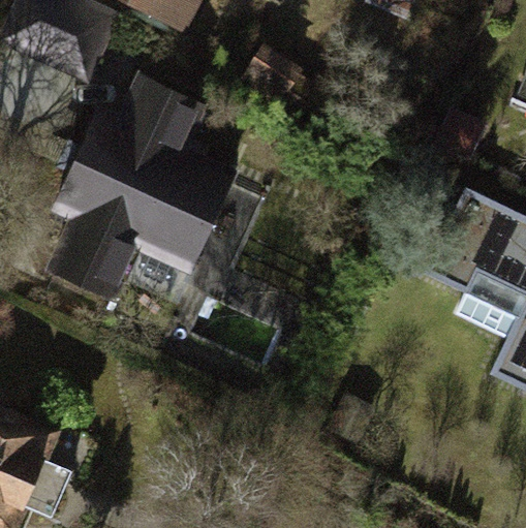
[(23,0),(3,42),(85,80),(115,16),(80,0),(23,0)]
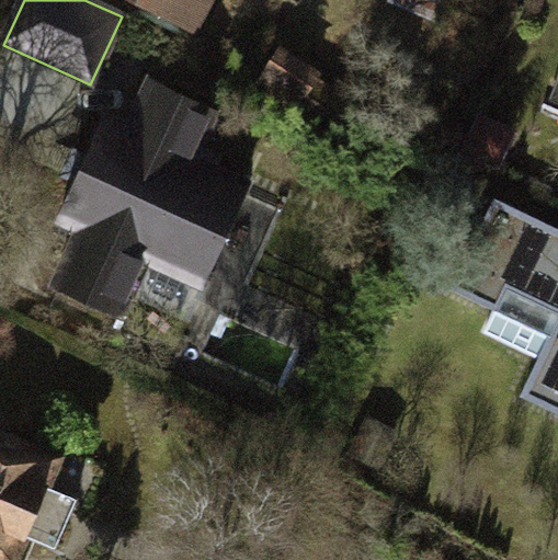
[(141,0),(196,27),(211,0),(141,0)]
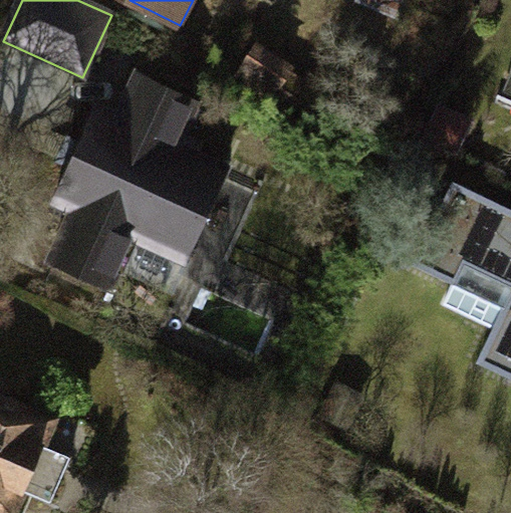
[(97,104),(51,202),(78,215),(57,260),(113,287),(137,240),(185,262),(229,170),(176,144),(196,103),(142,77),(122,117),(97,104)]
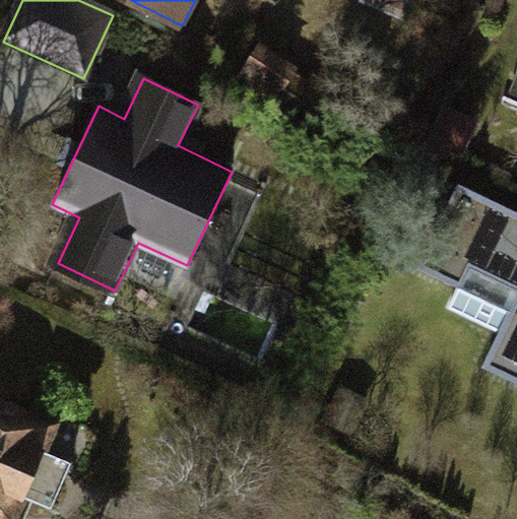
[(516,211),(457,184),(418,267),(464,287),(473,268),(516,288),(516,289),(480,368),(516,384),(516,211)]
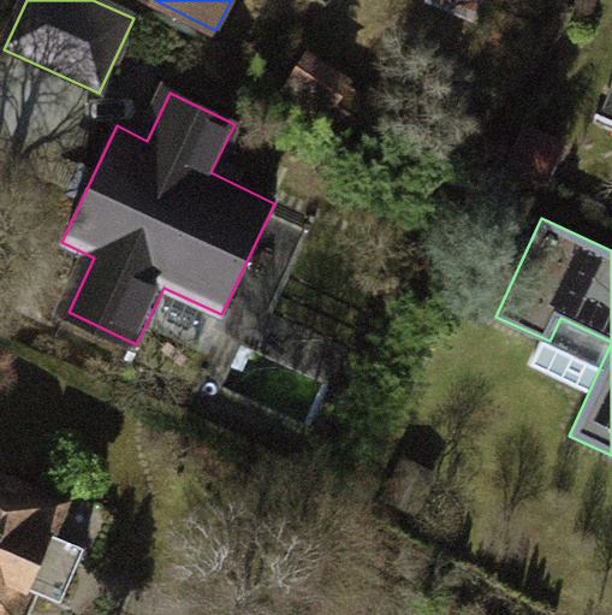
[(64,503),(0,474),(0,611),(6,614),(19,614),(33,586),(52,595),(73,544),(51,534),(64,503)]
